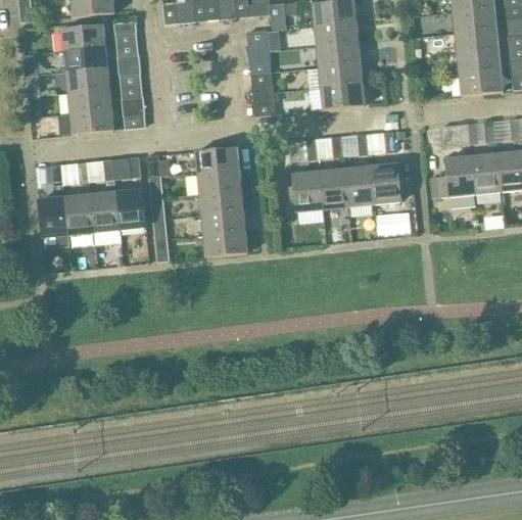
[(29,0),(17,1),(19,22),(31,20),(29,0)]
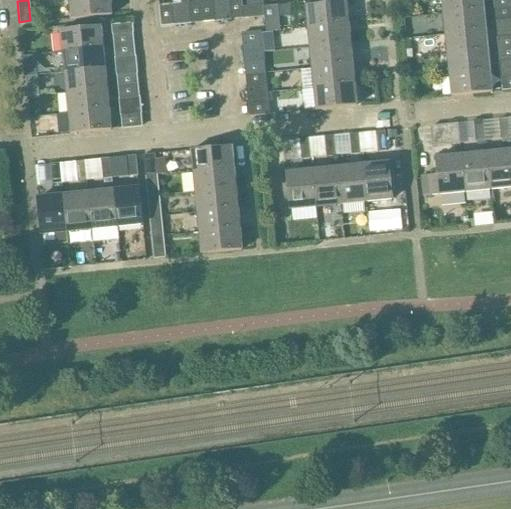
[(68,0),(71,17),(111,13),(109,0),(68,0)]
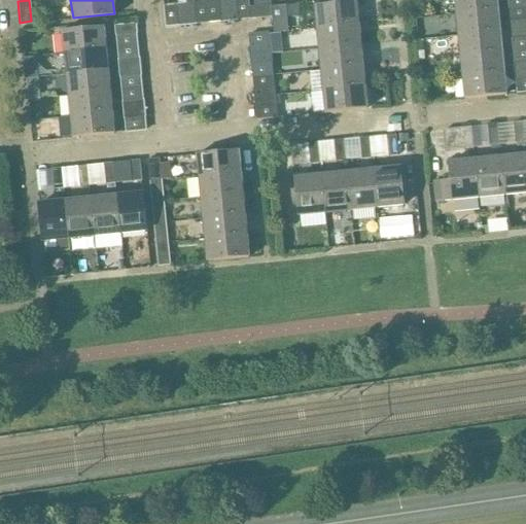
[(205,0),(207,21),(238,18),(237,6),(226,7),(219,8),(218,0),(205,0)]
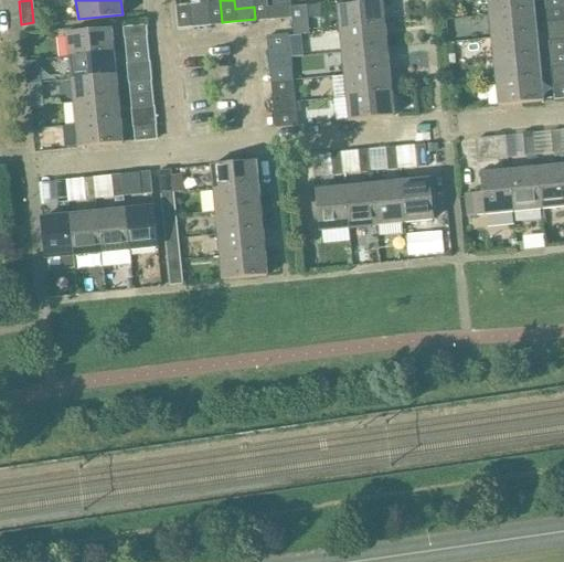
[(234,0),(235,9),(243,8),(254,7),(253,0),(234,0)]
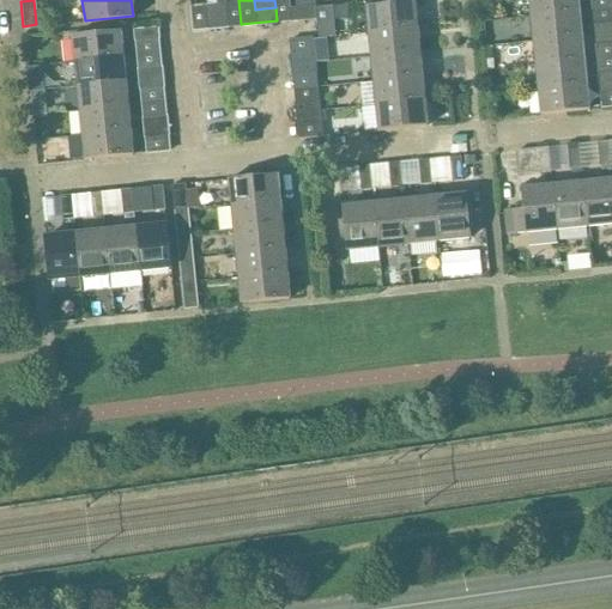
[(368,31),(417,26),(414,0),(365,5),(368,31)]
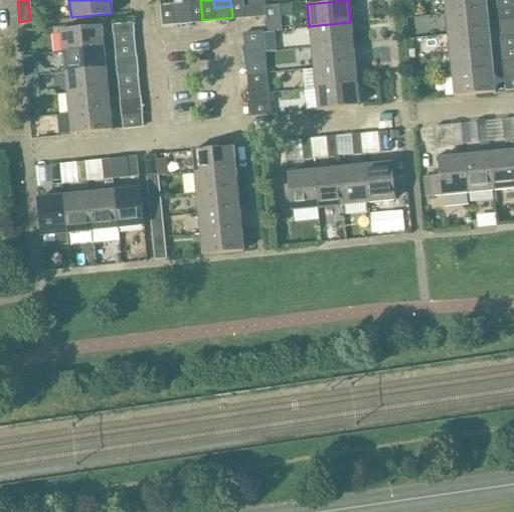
[(442,0),(444,12),(484,8),(483,0),(442,0)]
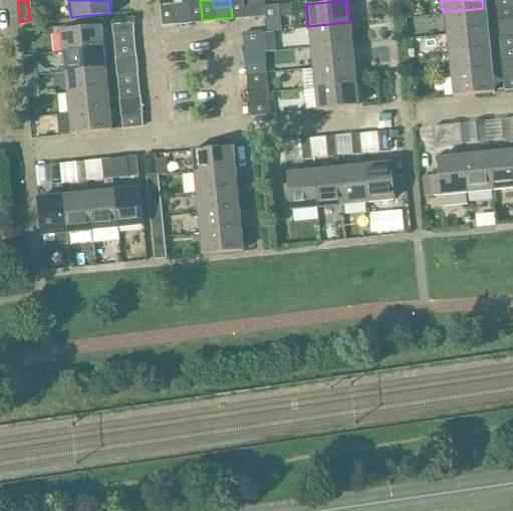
[(189,1),(172,2),(173,12),(190,10),(189,1)]
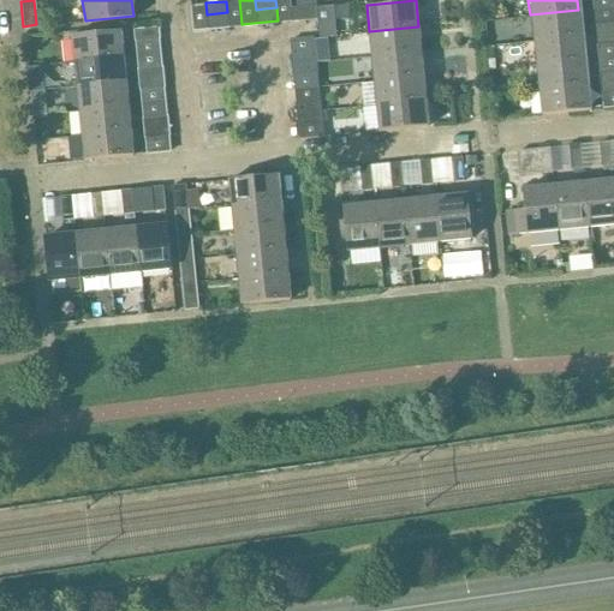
[(207,15),(206,3),(190,4),(192,28),(208,27),(208,28),(227,25),(227,24),(228,24),(227,12),(207,15)]
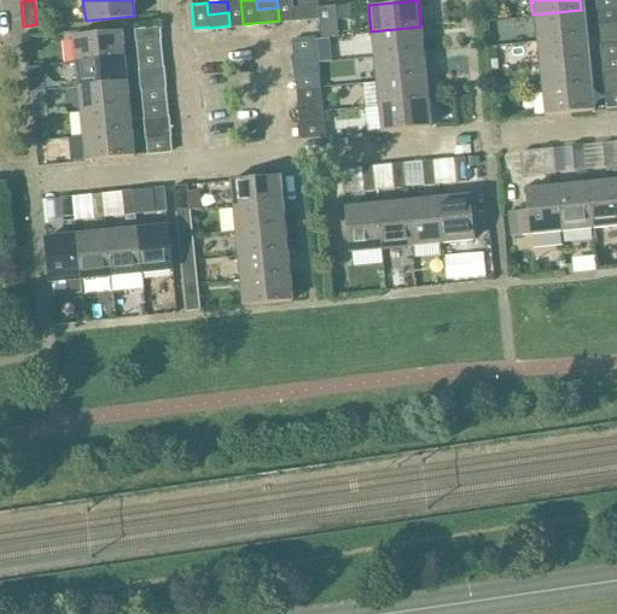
[(318,3),(291,5),(292,19),(318,16),(319,16),(318,5),(318,3)]
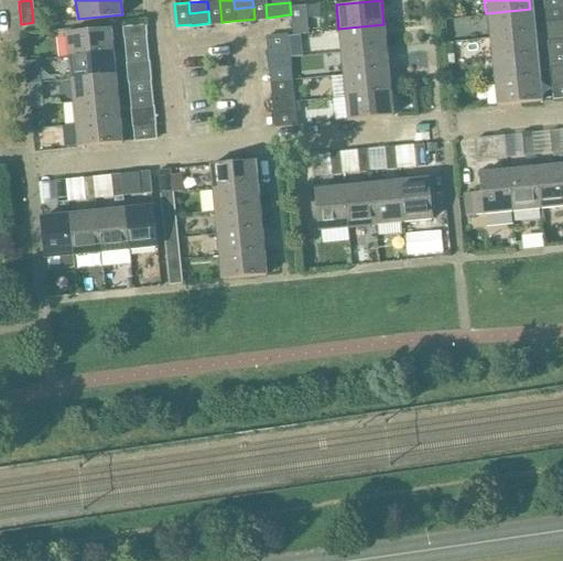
[(305,2),(290,4),(291,14),(290,14),(291,25),(307,24),(305,2)]
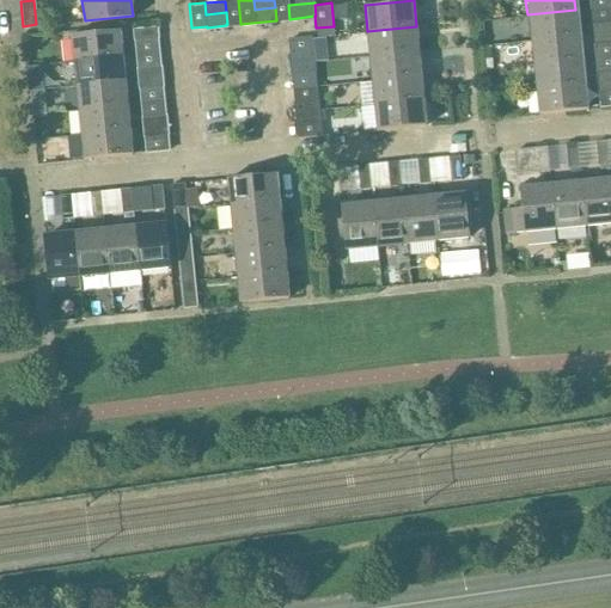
[(578,34),(575,10),(527,14),(530,38),(578,34)]
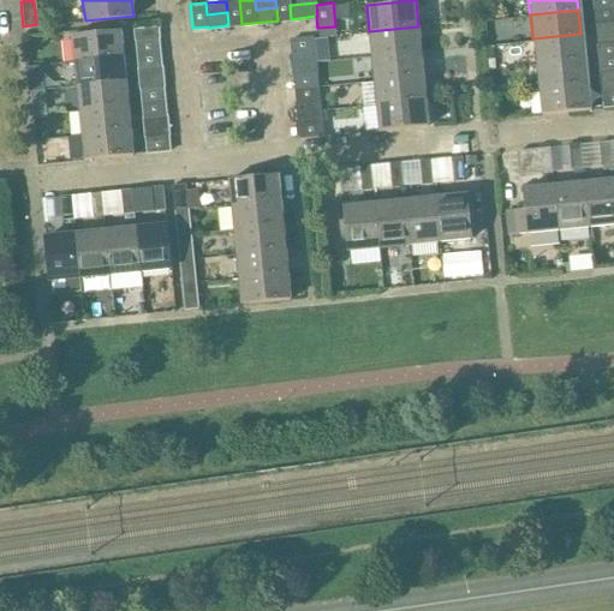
[(606,22),(592,23),(595,43),(608,41),(607,31),(606,22)]
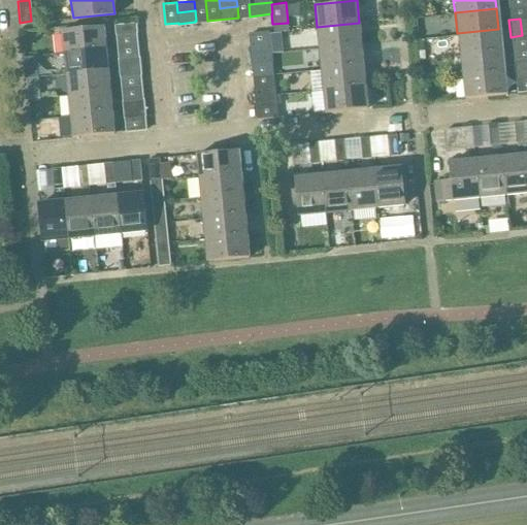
[(135,21),(113,23),(114,33),(136,31),(135,21)]
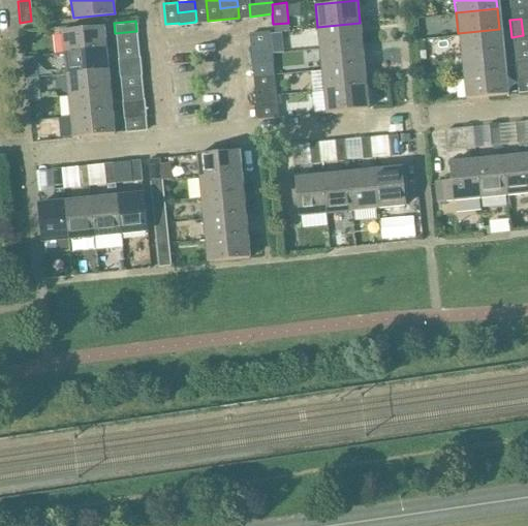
[(319,48),(362,43),(360,23),(317,27),(319,48)]
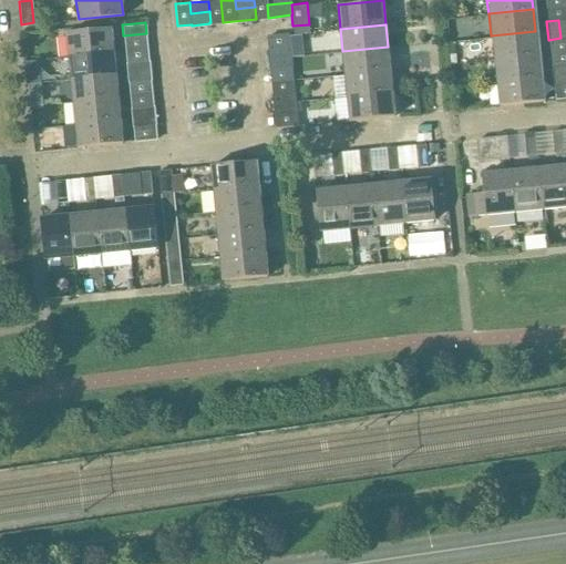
[(68,57),(114,51),(111,28),(65,33),(68,57)]
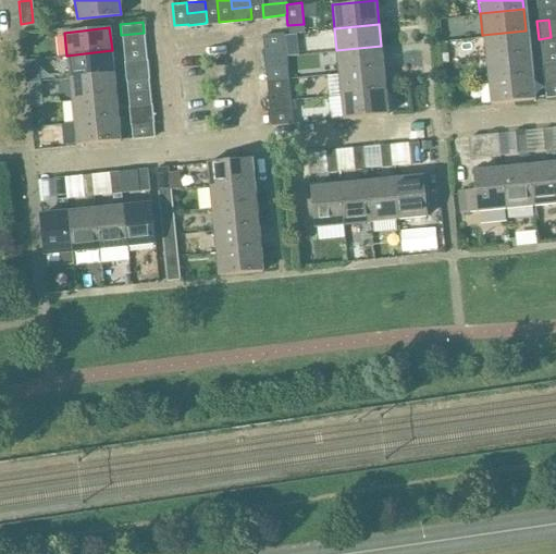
[(283,31),(261,33),(262,48),(273,47),(274,57),(275,65),(286,64),(283,31)]
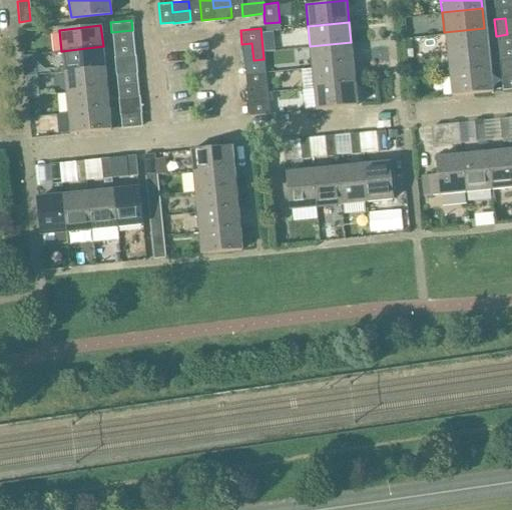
[(486,48),(484,28),(444,32),(446,53),(486,48)]
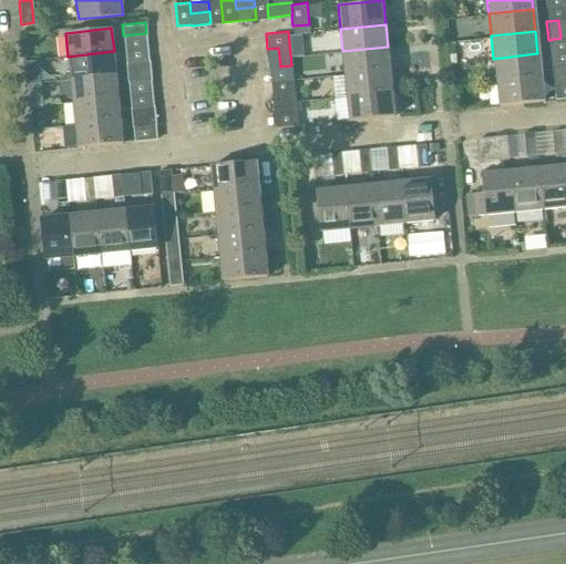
[(345,73),(390,69),(388,47),(342,51),(345,73)]
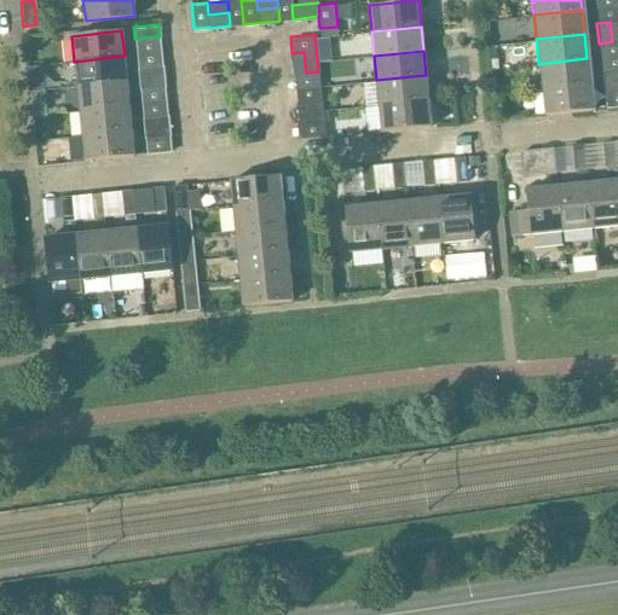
[(304,52),(292,53),(294,74),(306,73),(305,63),(304,52)]
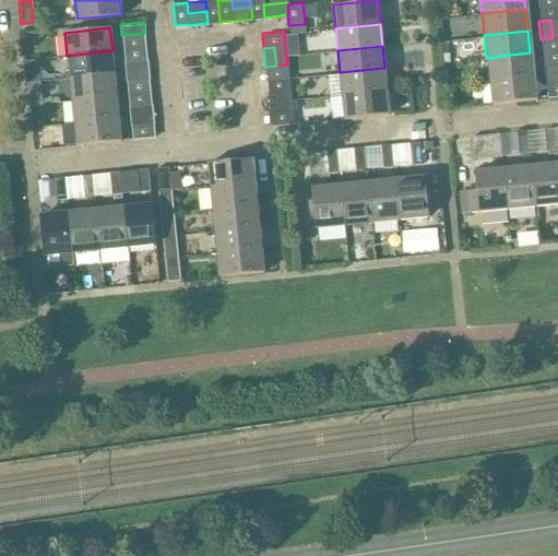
[(70,78),(115,73),(113,50),(67,56),(70,78)]
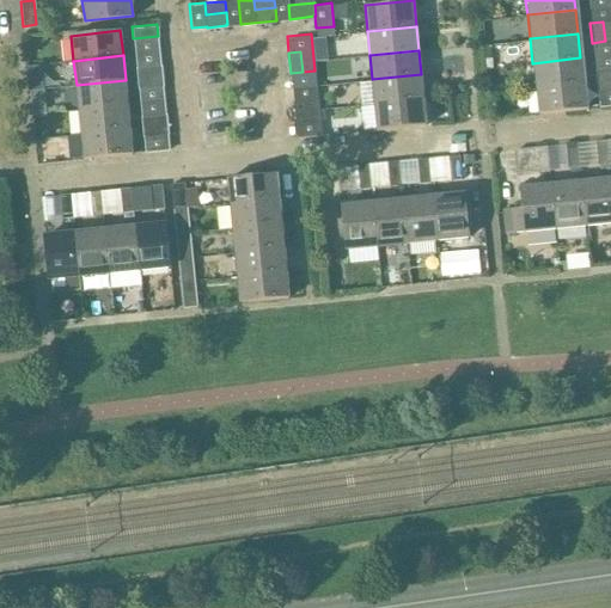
[(582,83),(580,57),(532,63),(535,87),(582,83)]
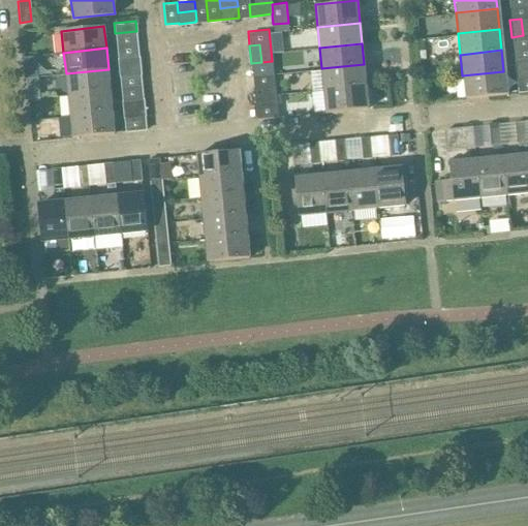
[(140,57),(128,59),(129,66),(130,75),(141,74),(140,57)]
